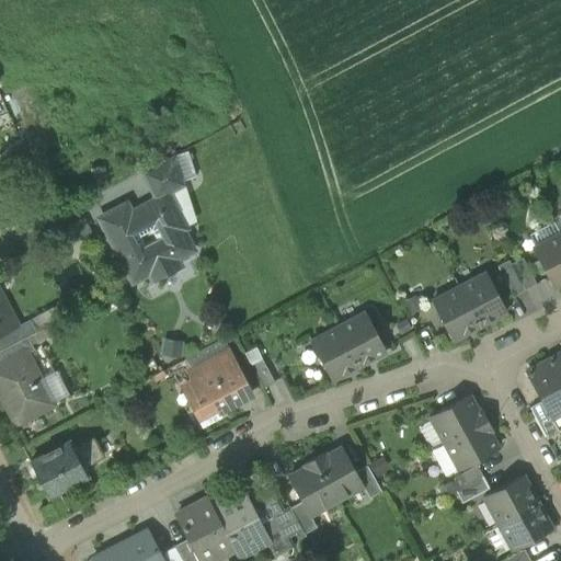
[(187,151),(175,156),(183,181),(195,178),(187,151)]
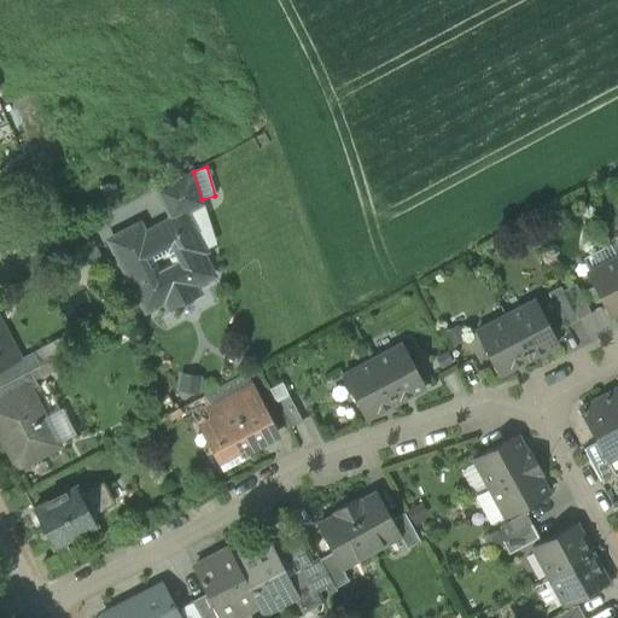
[(158,190),(174,220),(187,214),(186,213),(203,204),(192,172),(158,190)]
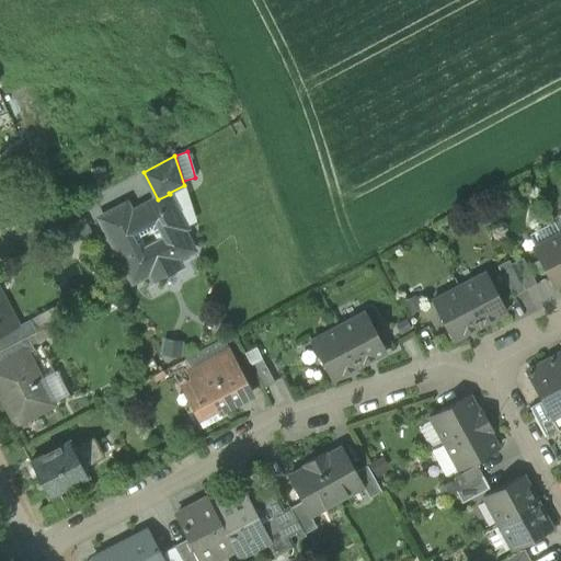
[(175,213),(184,229),(196,222),(184,185),(169,193),(170,194),(179,212),(175,213)]
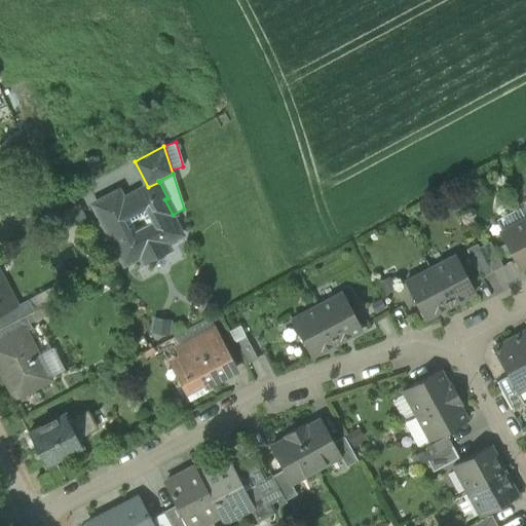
[(94,205),(124,264),(140,256),(144,263),(168,251),(164,242),(179,235),(170,216),(173,215),(164,199),(167,198),(159,182),(148,187),(129,197),(133,202),(124,207),(122,201),(117,193),(94,205)]
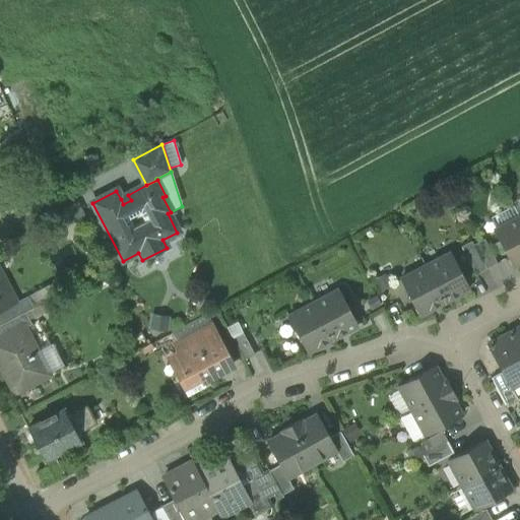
[(128,195),(121,199),(123,204),(131,200),(128,195)]
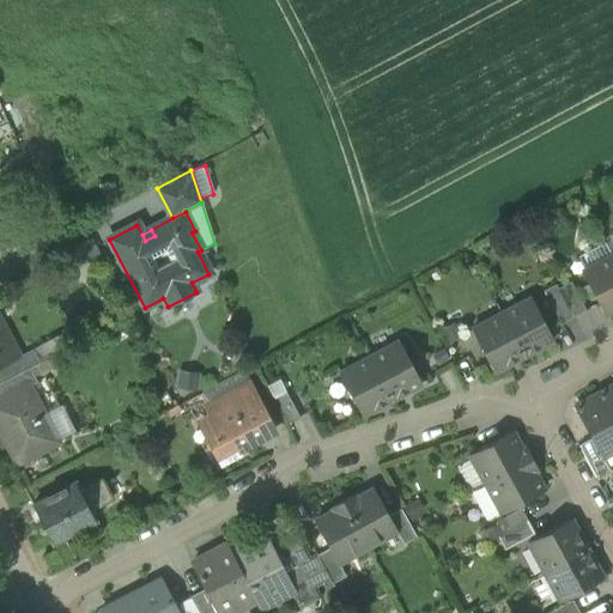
[(612,256),(612,255),(612,232),(602,238),(604,242),(612,256)]
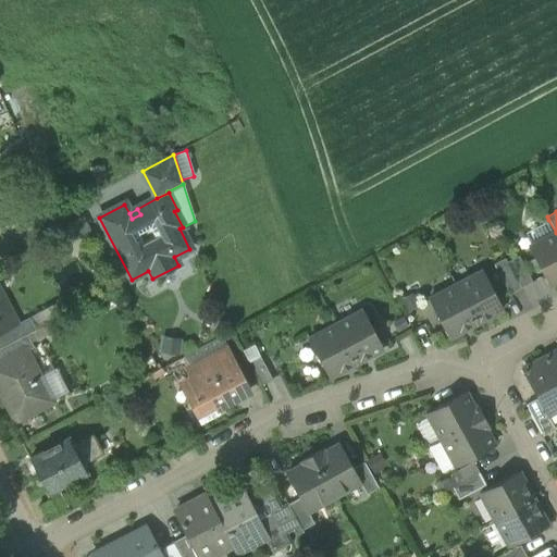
[(556,233),(548,220),(524,233),(531,246),(556,233)]
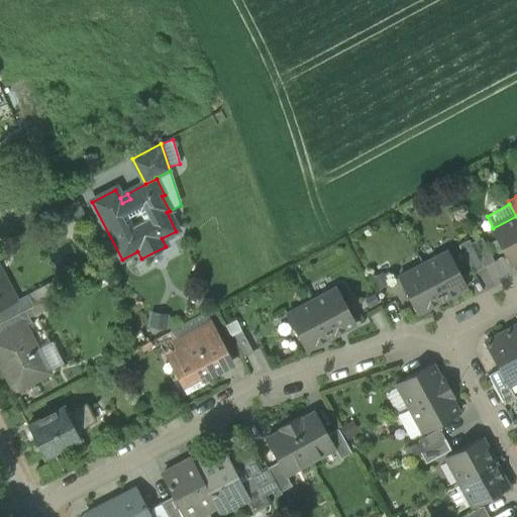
[(510,265),(516,261),(516,218),(516,216),(493,228),(491,229),(510,265)]
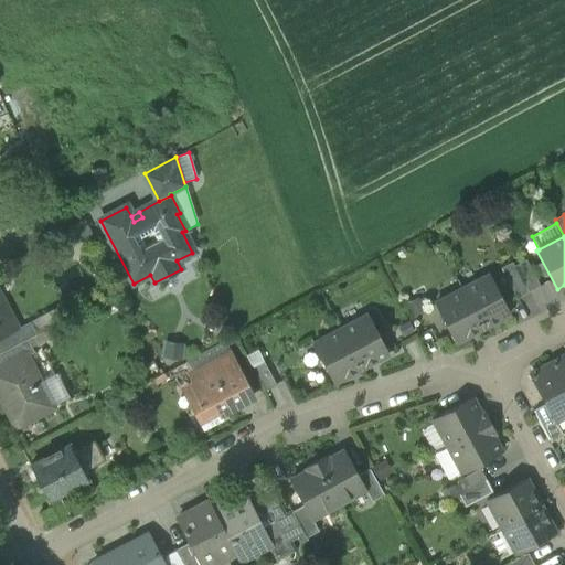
[(525,259),(514,266),(529,292),(540,287),(525,259)]
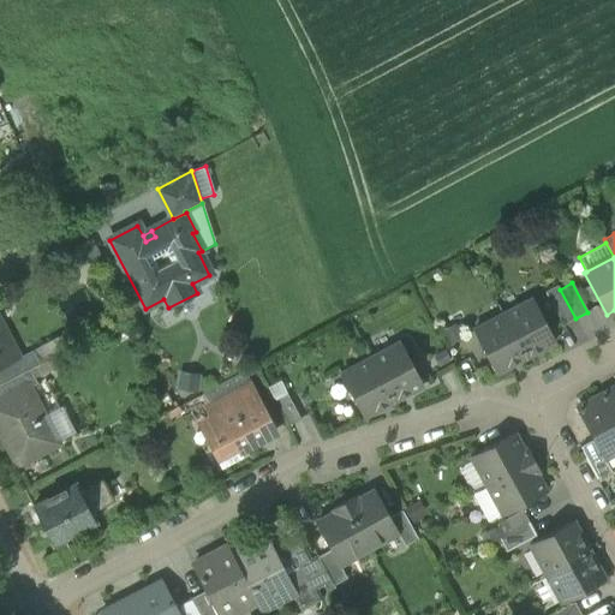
[(562,326),(575,318),(560,290),(557,285),(545,292),(562,326)]
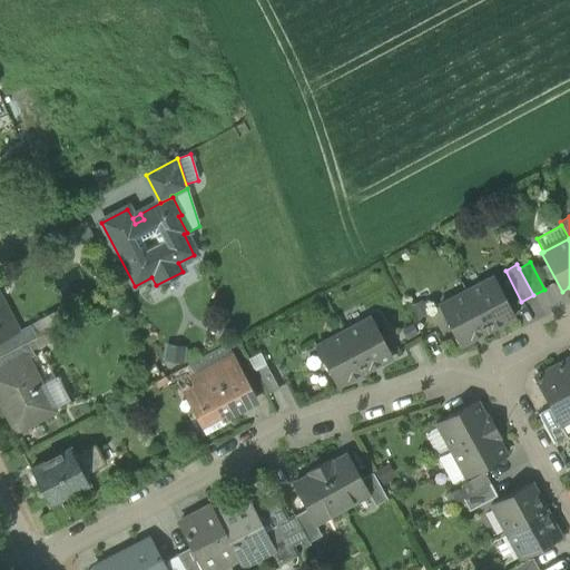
[(493,277),(465,292),(487,332),(514,317),(493,277)]
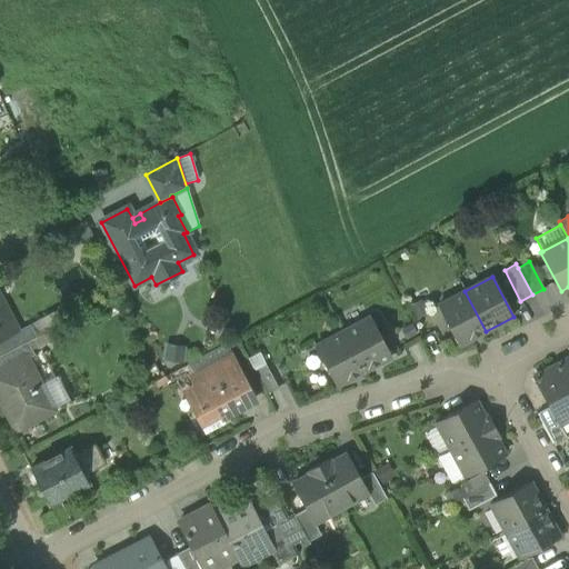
[(458,346),(486,331),(465,291),(438,307),(458,346)]
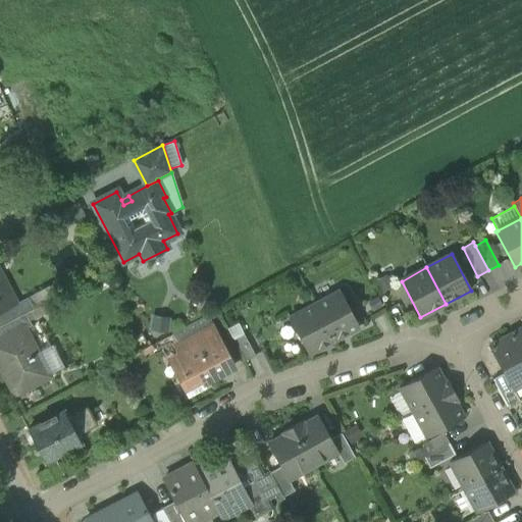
[(0,312),(15,304),(14,303),(10,305),(0,285),(0,278),(1,278),(0,274),(0,312)]
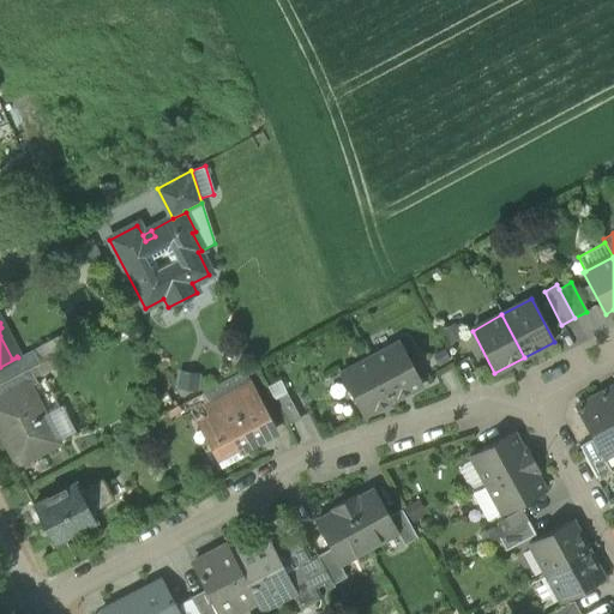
[(463,338),(455,323),(441,330),(449,345),(463,338)]
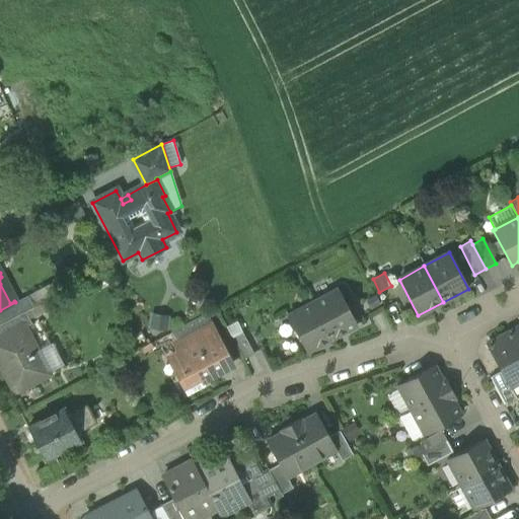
[(51,284),(15,302),(21,314),(25,311),(56,295),(51,284)]
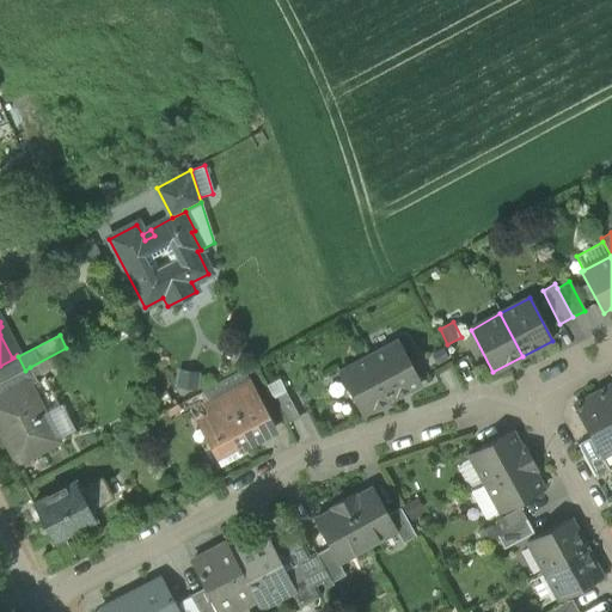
[(398,342),(368,357),(391,401),(421,384),(398,342)]
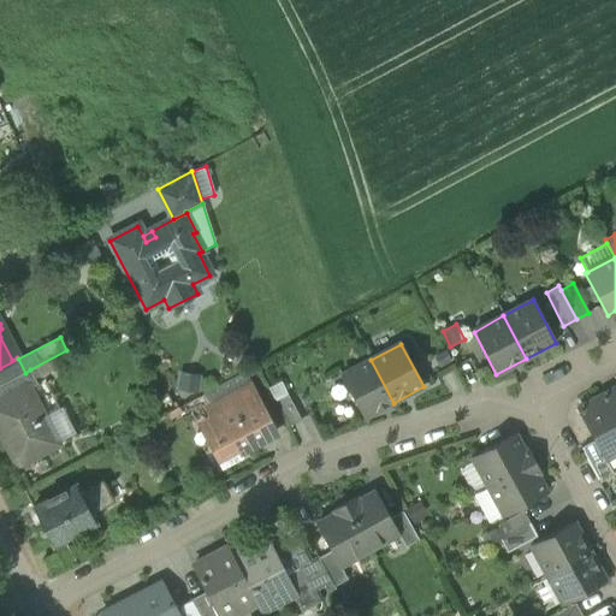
[(0,385),(25,373),(18,359),(0,368),(0,385)]
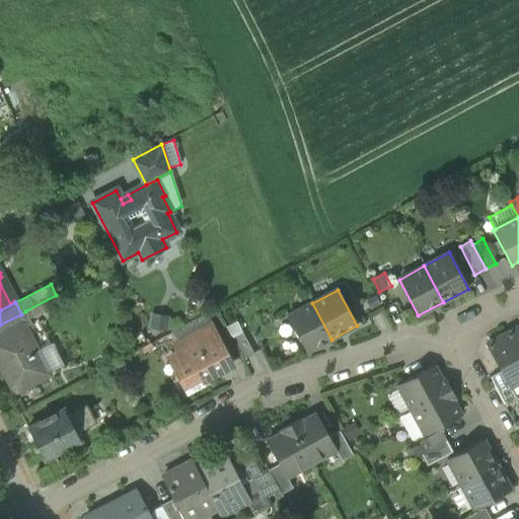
[(306,353),(331,340),(312,303),(287,316),(306,353)]
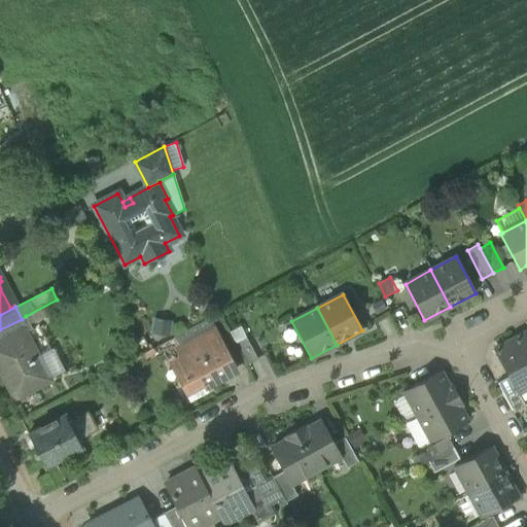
[(26,316),(22,319),(0,329),(0,337),(4,345),(25,335),(25,336),(34,330),(26,316)]
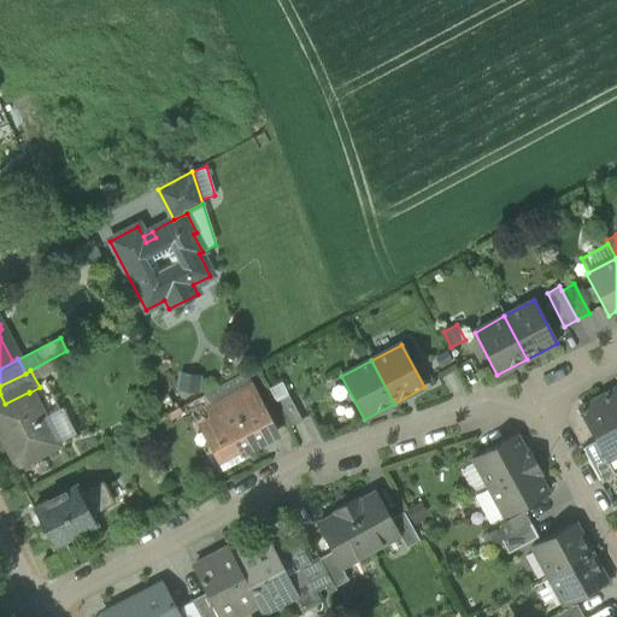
[(201,377),(180,372),(176,391),(198,394),(201,377)]
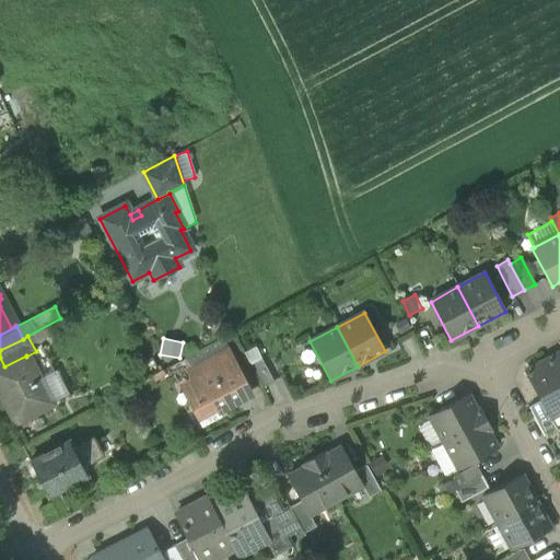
[(188,372),(191,371),(226,352),(220,340),(183,360),(188,372)]
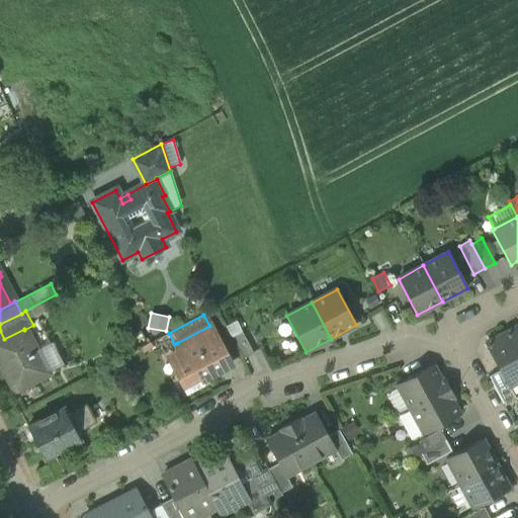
[(175,357),(185,374),(188,380),(199,374),(201,380),(230,365),(209,326),(177,343),(183,353),(175,357)]
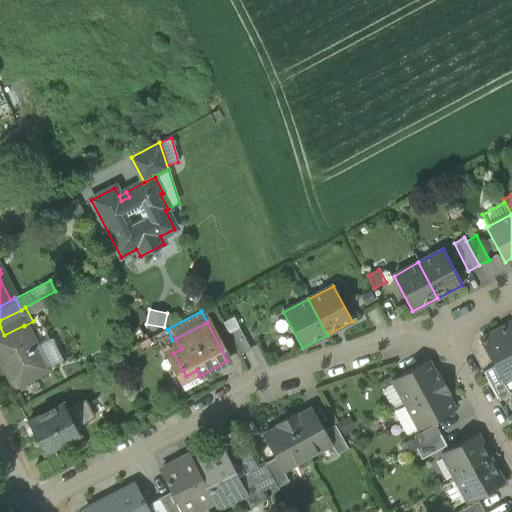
[(511,322),(499,330),(511,353),(511,322)]
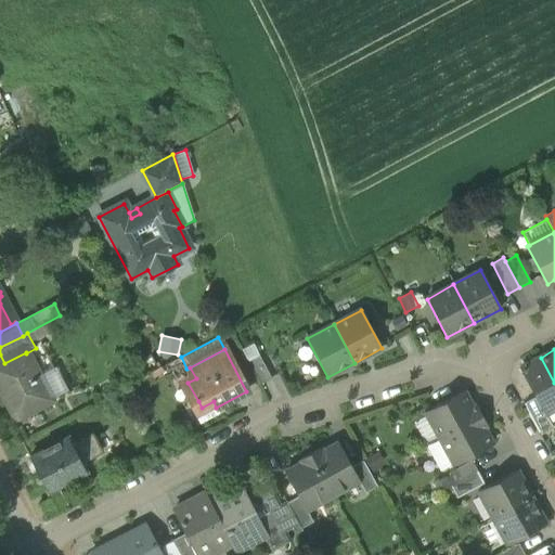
[(0,365),(0,389),(17,423),(53,403),(51,399),(47,401),(36,381),(40,378),(26,353),(26,352),(4,363),(0,365)]
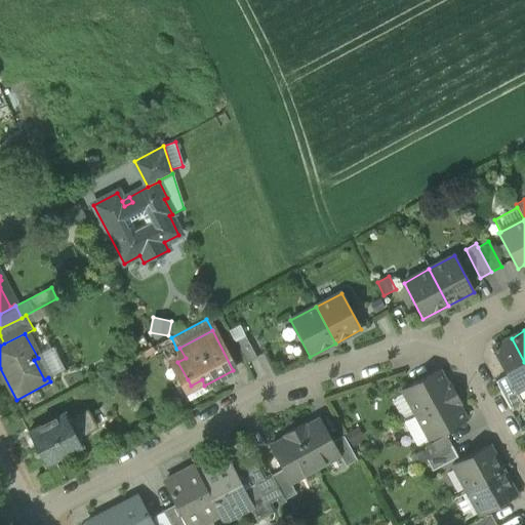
[(234,341),(246,363),(256,358),(245,336),(234,341)]
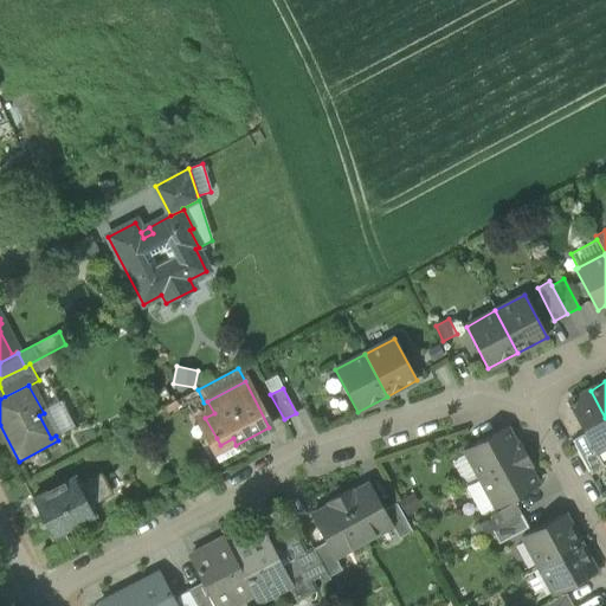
[(595,452),(605,446),(605,418),(591,391),(568,403),(585,433),(594,452),(595,452)]
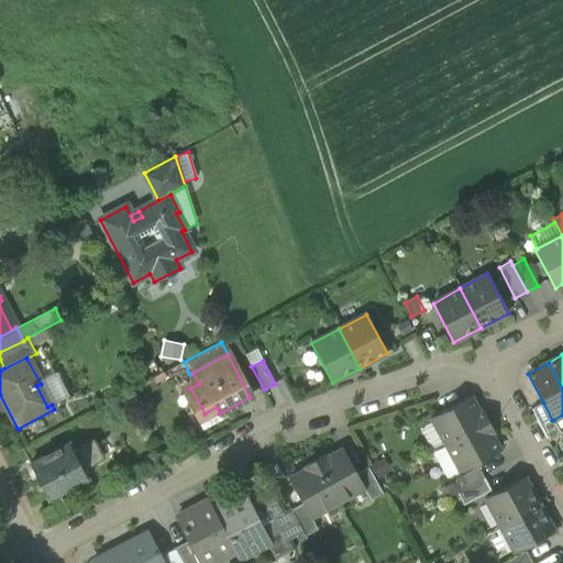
[(199,384),(192,373),(189,374),(187,375),(190,382),(179,387),(192,411),(201,407),(190,388),(199,384)]
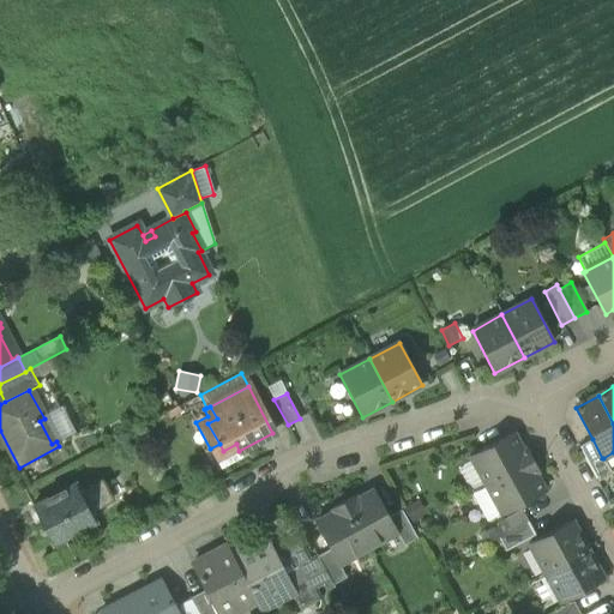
[(44,419),(40,421),(52,444),(56,441),(74,432),(62,408),(44,419)]
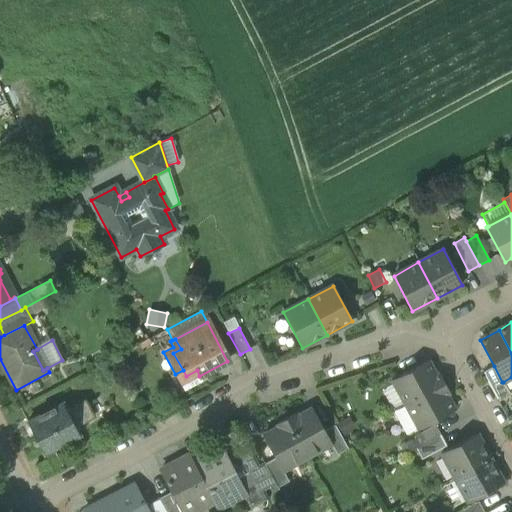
[(404,403),(405,405),(444,384),(439,374),(435,376),(427,361),(392,380),(394,383),(404,403)]
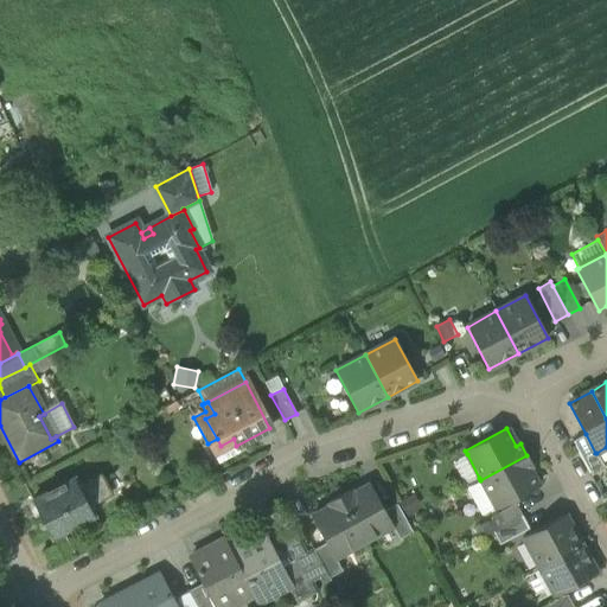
[(573,441),(592,475),(605,468),(596,453),(595,453),(586,434),(573,441)]
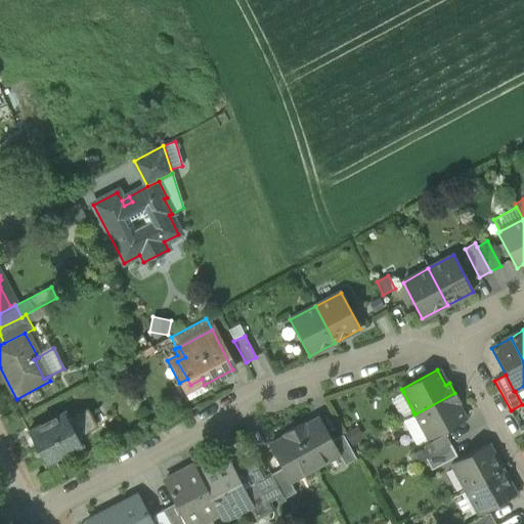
[(207,390),(204,385),(202,379),(190,385),(187,379),(179,383),(188,400),(207,390)]
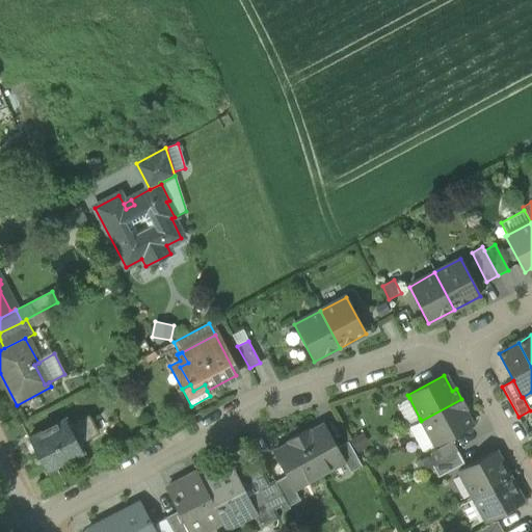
[(420,419),(409,398),(396,405),(406,426),(420,419)]
